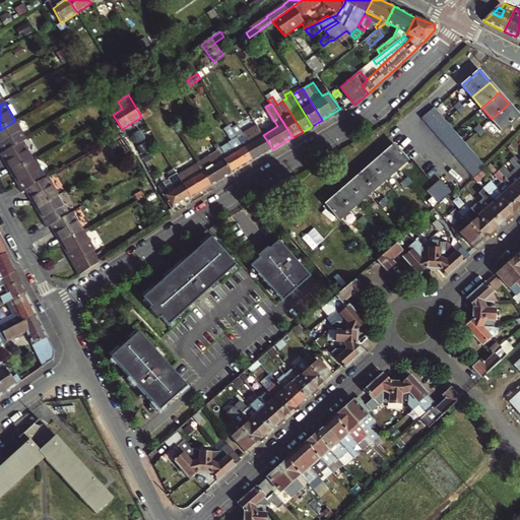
[(503,132),(519,117),(509,104),(492,119),(503,132)]
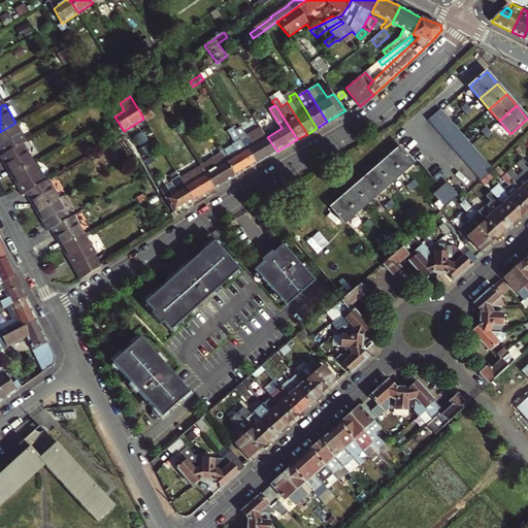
[(493,170),(475,149),(462,134),(453,123),(440,109),(429,120),(482,182),(486,177),(490,173),(493,170)]
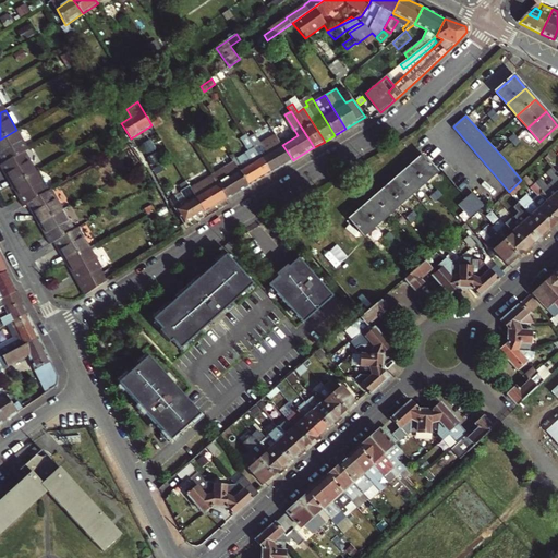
[(270,145),(283,166),(288,164),(293,160),(282,145),(268,121),(259,126),(270,145)]
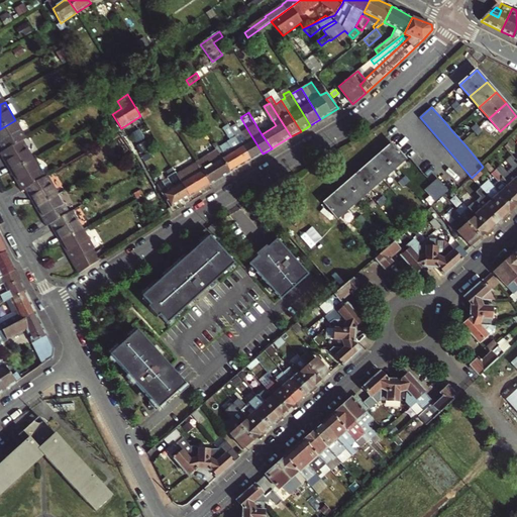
[(237,119),(229,125),(237,138),(250,161),(263,153),(250,134),(245,137),(239,128),(241,126),(237,119)]
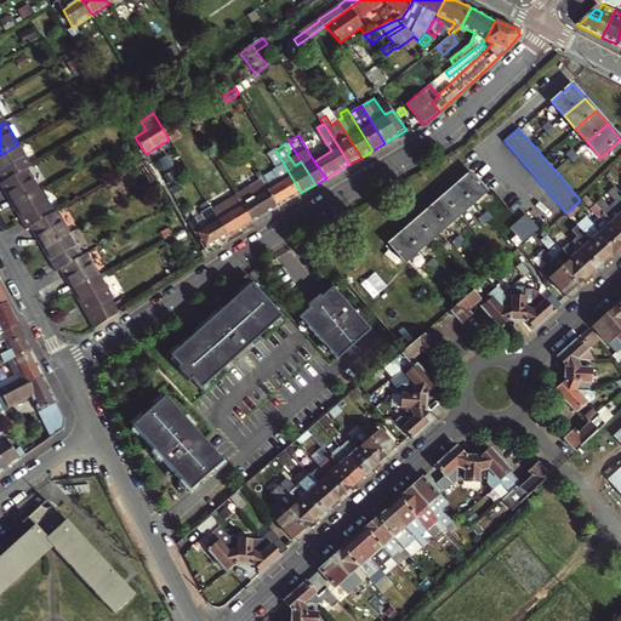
[(18,144),(0,155),(0,171),(1,172),(0,172),(0,176),(4,183),(18,175),(28,169),(32,167),(18,144)]
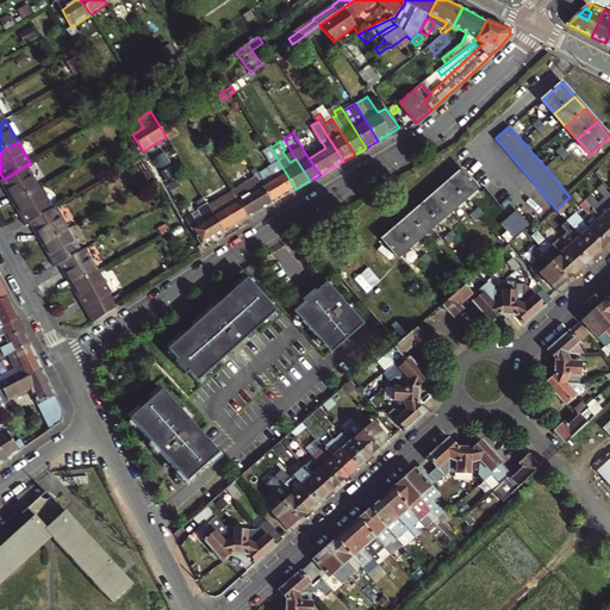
[(256,179),(262,187),(273,204),(296,190),(280,163),(256,179)]
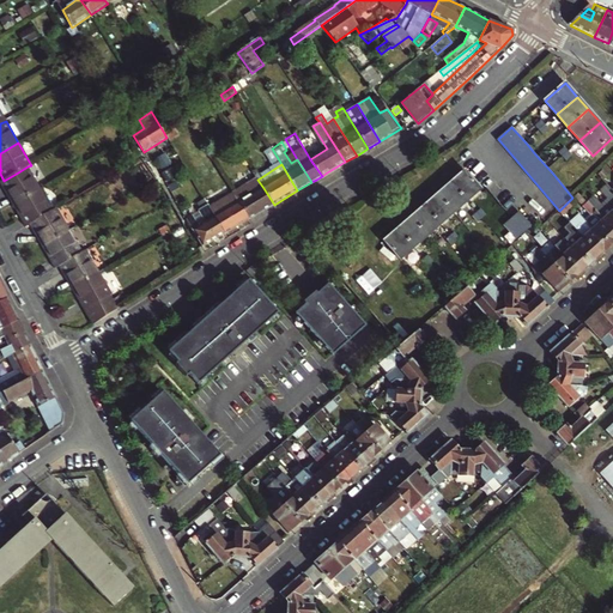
[(14,204),(41,189),(28,167),(18,173),(4,181),(0,183),(5,192),(7,190),(14,204)]
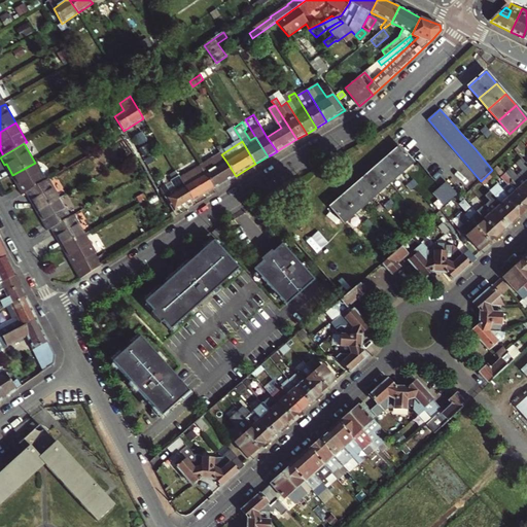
[(399,147),(387,157),(401,173),(413,163),(399,147)]
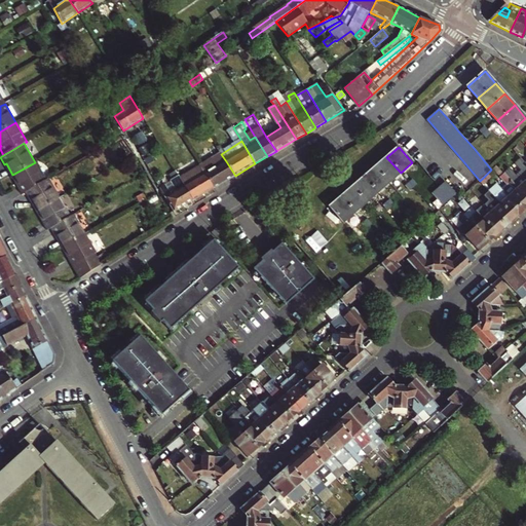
[(386,157),(375,167),(388,183),(401,173),(386,157)]
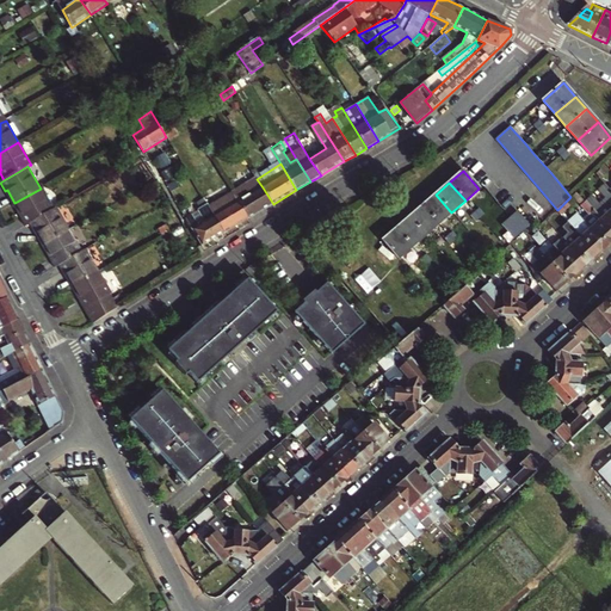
[(273,204),(263,187),(238,202),(248,218),(273,204)]
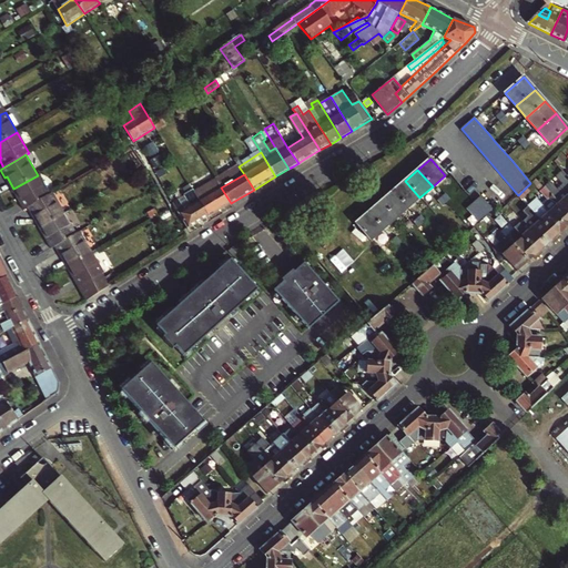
[(49,195),(38,175),(13,189),(21,201),(19,202),(23,211),(28,209),(49,195)]
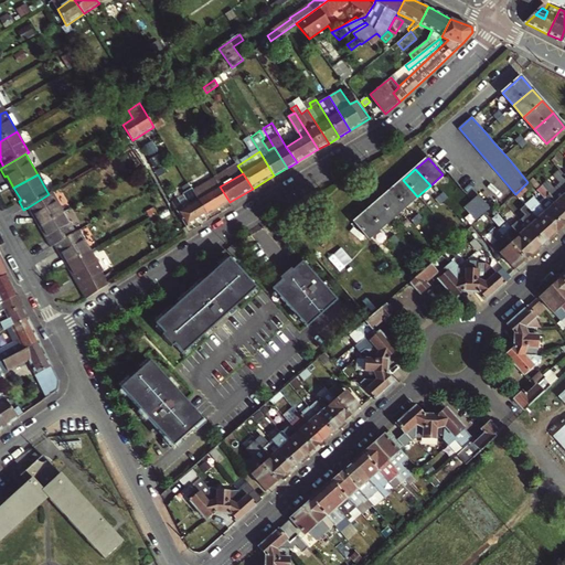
[(12,189),(13,188),(7,176),(4,177),(12,189)]
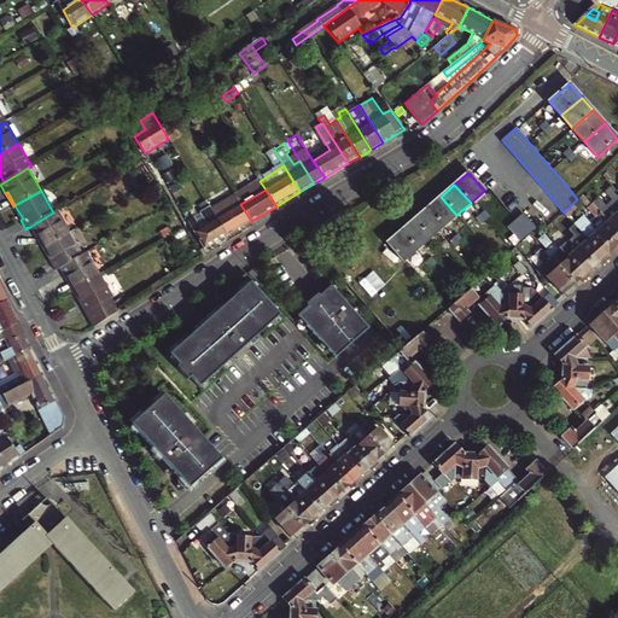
[(583,193),(578,198),(589,210),(594,205),(583,193)]
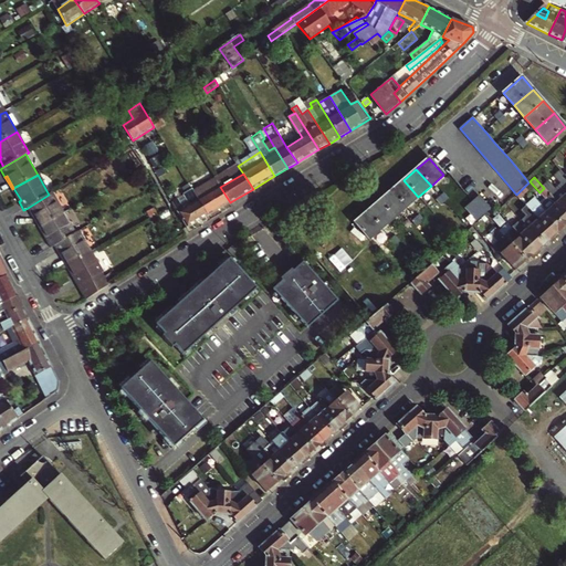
[(404,180),(391,190),(406,207),(418,197),(404,180)]
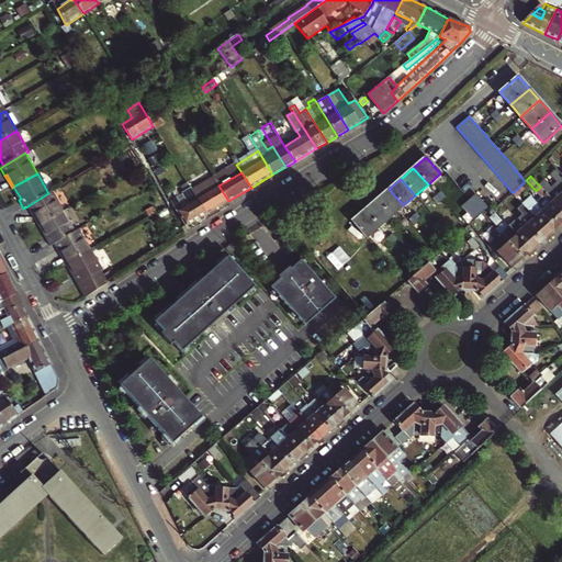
[(228,201),(218,186),(202,195),(192,180),(188,182),(191,188),(197,199),(206,214),(228,201)]
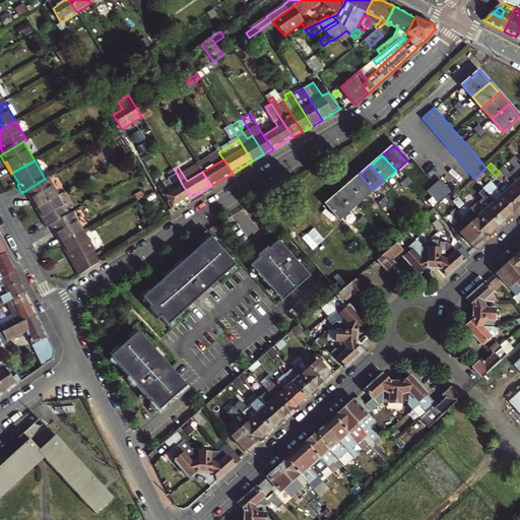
[(497,187),(517,210),(519,207),(519,195),(511,186),(500,173),(496,177),(501,183),(496,187),(497,187)]
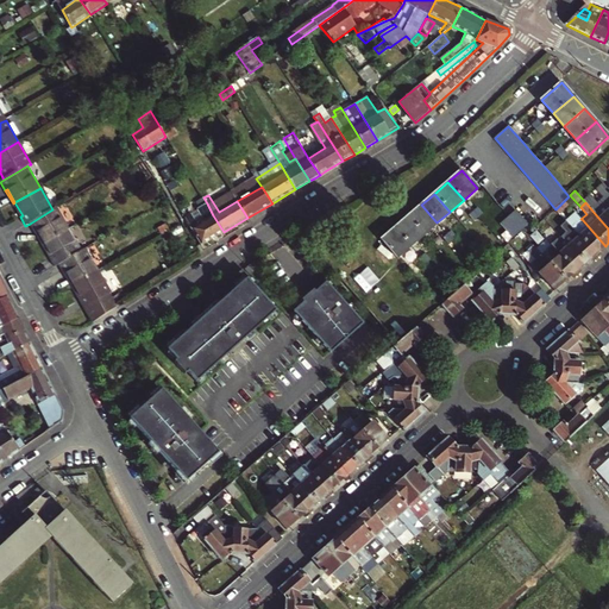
[(192,228),(201,245),(224,232),(213,215),(207,203),(200,208),(207,219),(198,225),(192,215),(186,218),(192,228)]
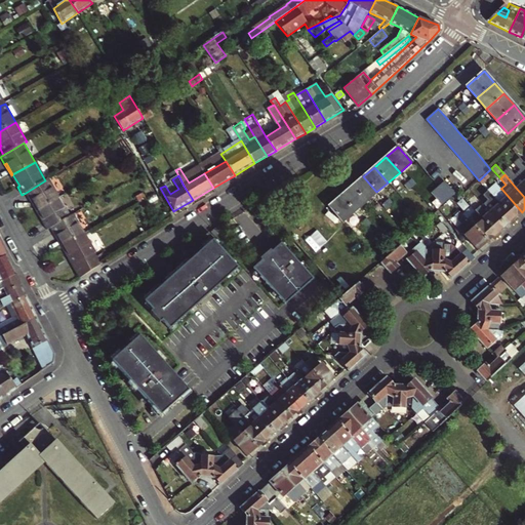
[(376,192),(363,176),(352,187),(365,202),(376,192)]
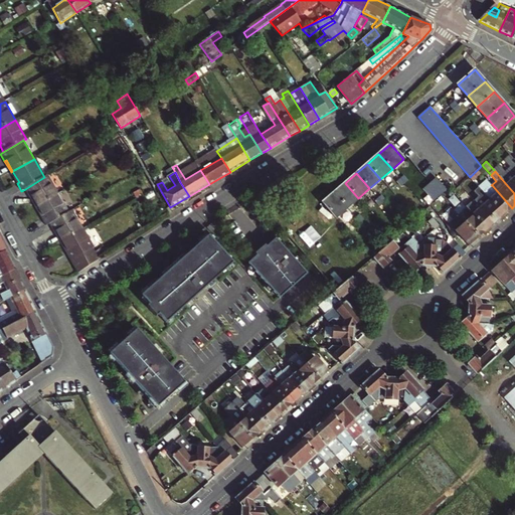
[(48,175),(44,177),(25,189),(29,196),(31,195),(37,206),(59,194),(48,175)]
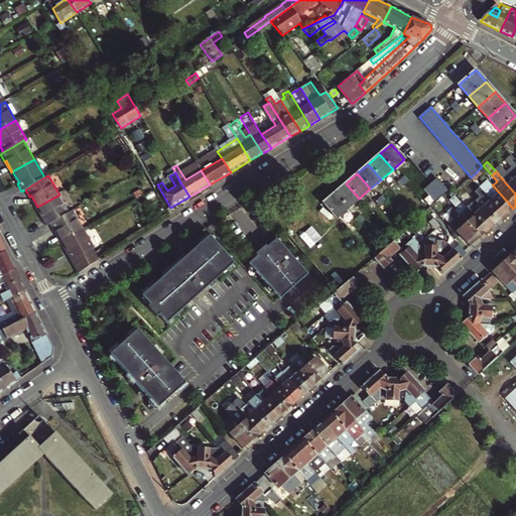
[(515,176),(515,177),(507,184),(515,194),(515,176)]
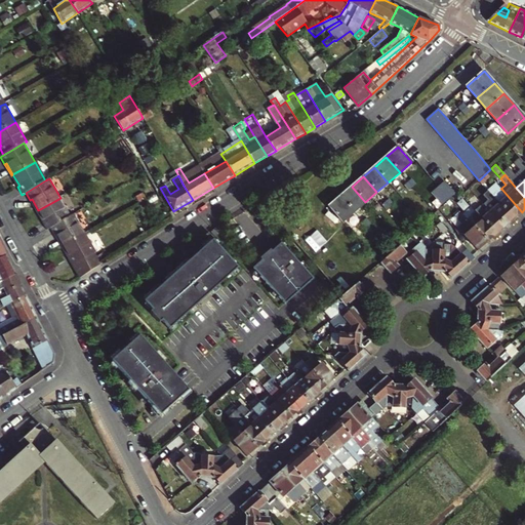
[(446,183),(436,191),(447,204),(451,201),(457,195),(446,183)]
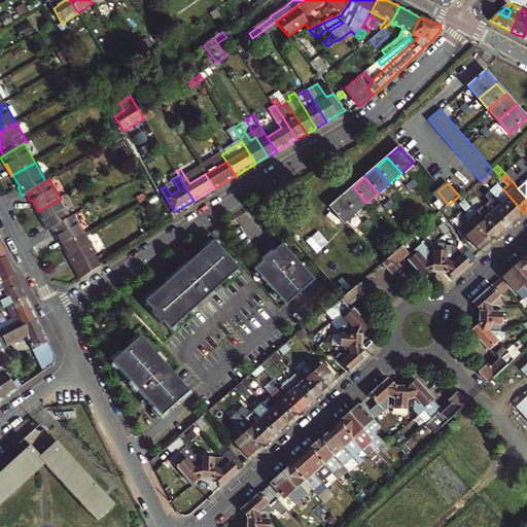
[(366,203),(353,187),(342,197),(355,213),(366,203)]
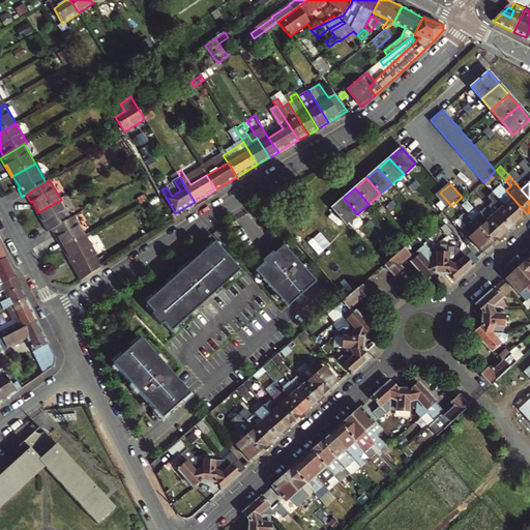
[(522,219),(527,214),(506,190),(500,195),(497,190),(494,194),(521,224),(524,222),(522,219)]
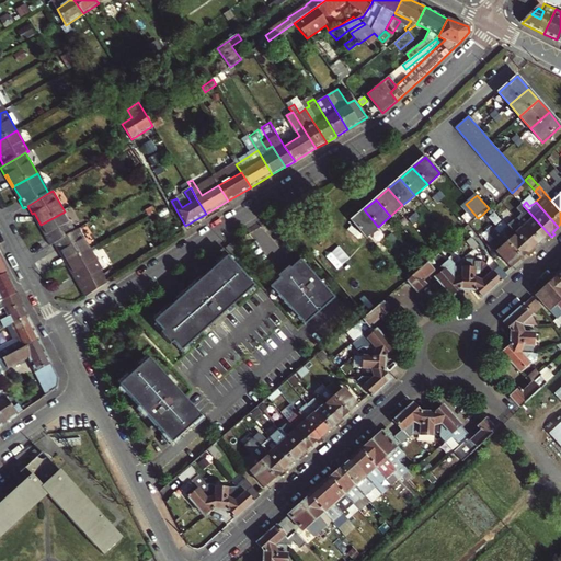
[(464,206),(476,220),(478,218),(466,204),(464,206)]
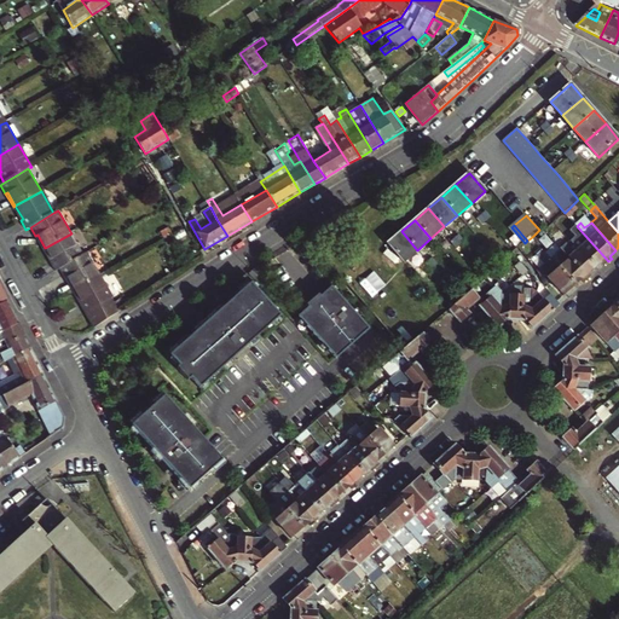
[(608,261),(577,226),(574,229),(578,233),(571,241),(578,248),(596,267),(602,262),(605,265),(608,261)]
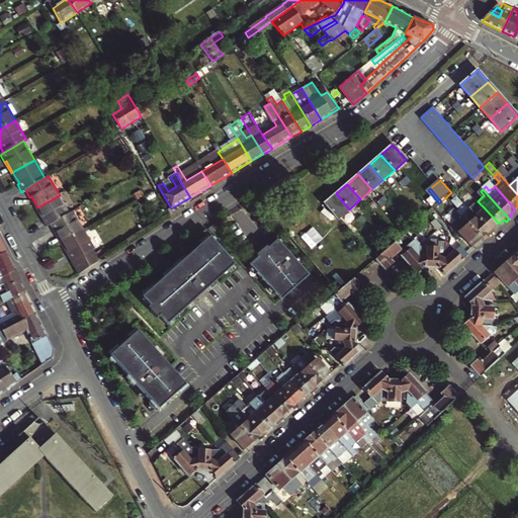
[(349,209),(336,193),(325,203),(338,219),(349,209)]
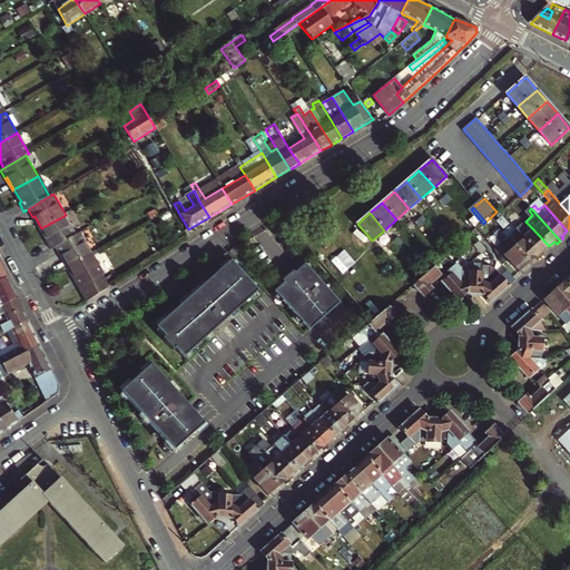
[(77,235),(66,215),(41,228),(48,241),(47,242),(51,251),(55,248),(77,235)]
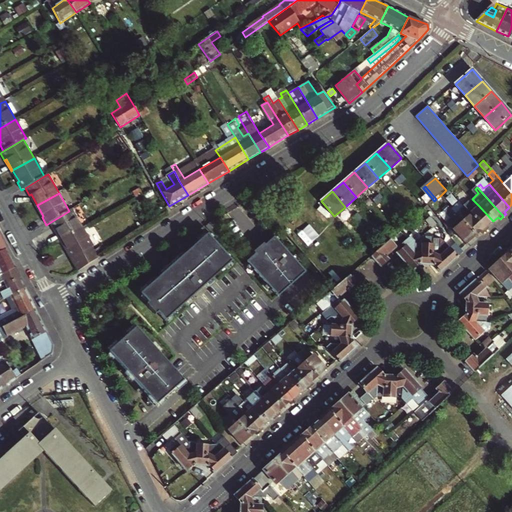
[(35,206),(37,205),(31,194),(29,195),(35,206)]
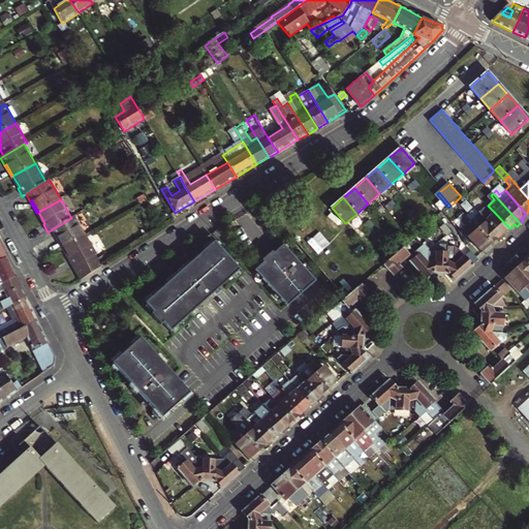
[(509,228),(494,212),(488,217),(479,208),(476,210),(479,213),(484,218),(486,220),(502,239),(505,237),(503,235),(509,228)]
